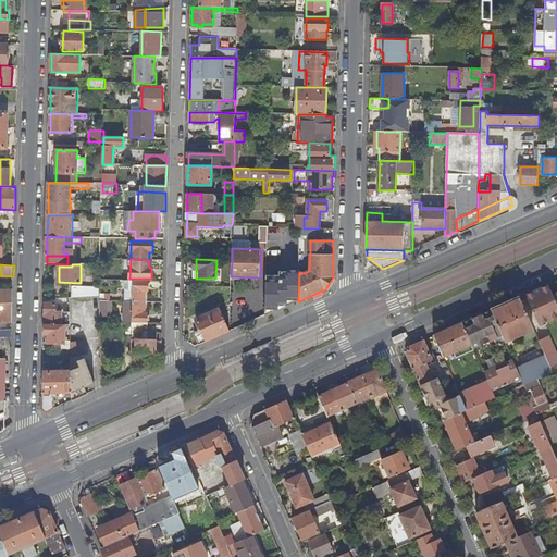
[(279,280),(265,280),(265,309),(279,310),(279,306),(287,306),(298,301),(299,272),(299,270),(288,270),(288,272),(288,275),(279,275),(279,280)]
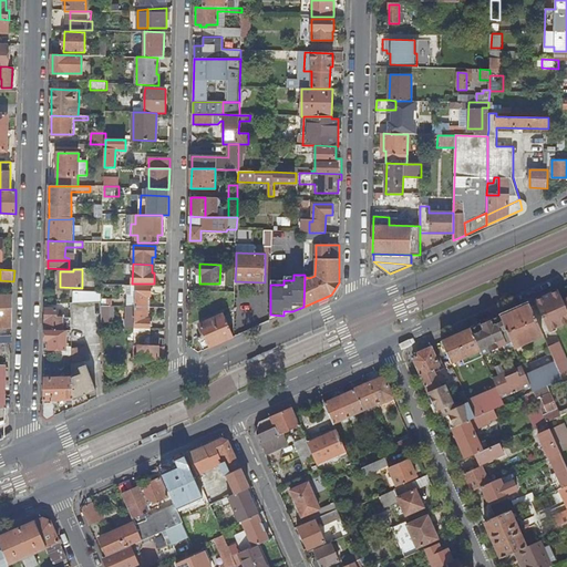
[(127,285),(127,307),(146,307),(147,296),(150,296),(151,286),(127,285)]
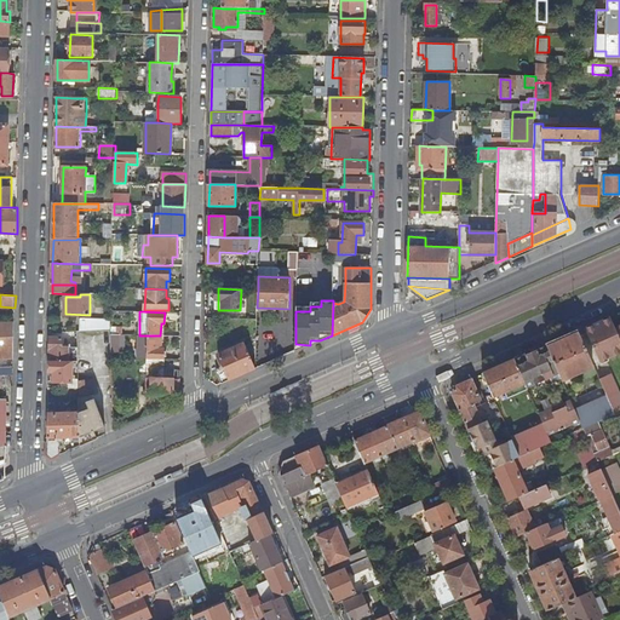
[(585,328),(600,362),(619,354),(619,356),(619,340),(615,328),(609,317),(585,328)]
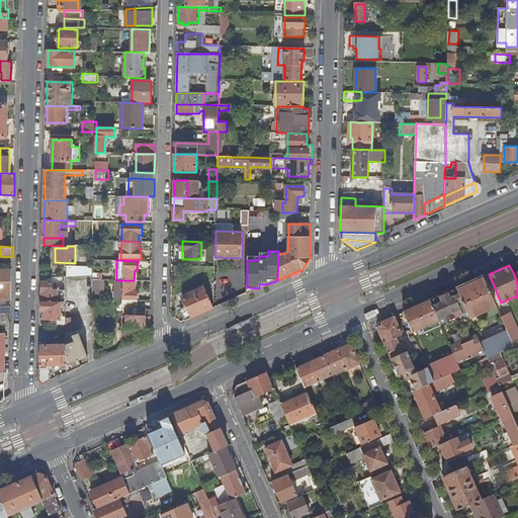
[(68,267),(68,277),(93,276),(93,267),(68,267)]
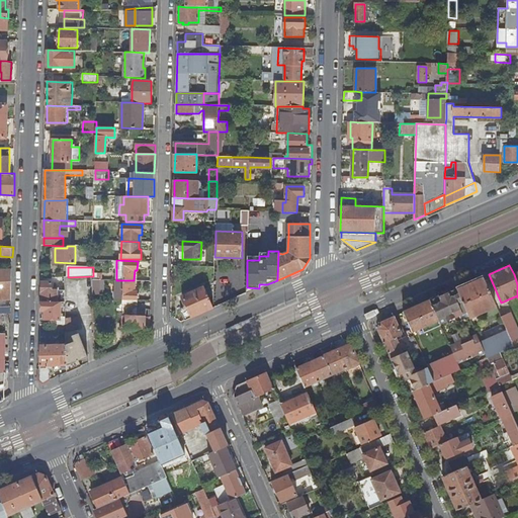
[(0,281),(12,281),(12,269),(0,269),(0,281)]
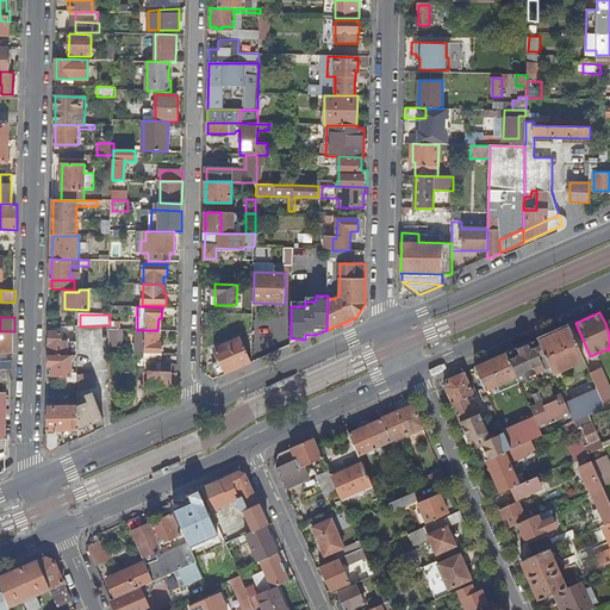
[(537,340),(549,367),(552,373),(583,359),(568,327),(537,340)]
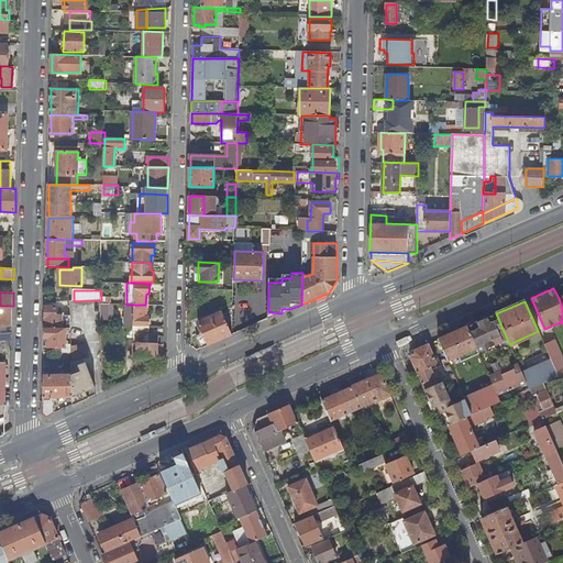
[(127,305),(127,327),(133,327),(141,327),(147,327),(148,327),(148,317),(145,317),(145,305),(127,305)]
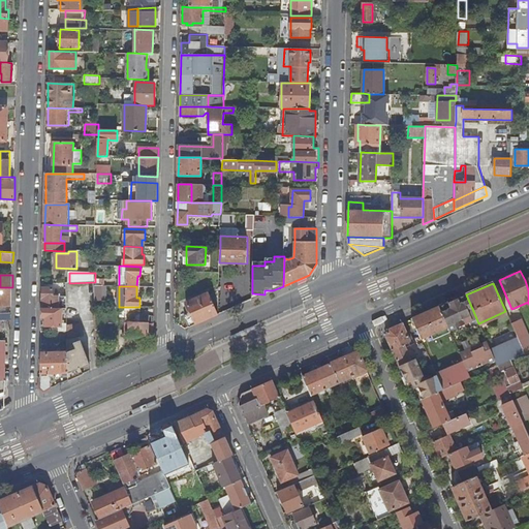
[(0,305),(11,305),(12,287),(0,287),(0,305)]
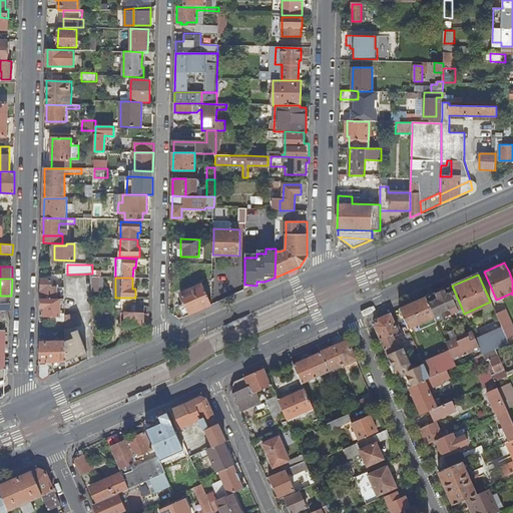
[(42,280),(41,299),(57,299),(57,287),(51,287),(51,280),(42,280)]
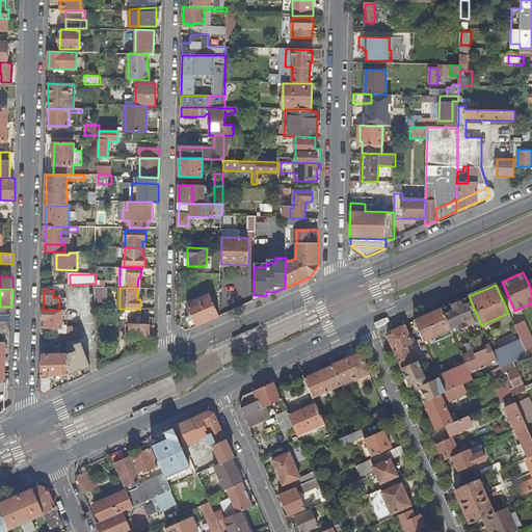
[(187,304),(191,314),(187,317),(186,320),(190,329),(219,316),(210,294),(187,304)]
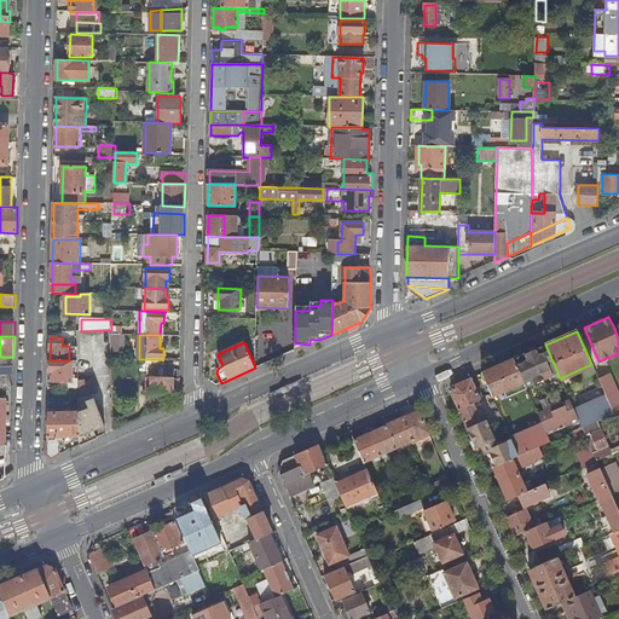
[(513,359),(526,387),(557,372),(545,345),(513,359)]
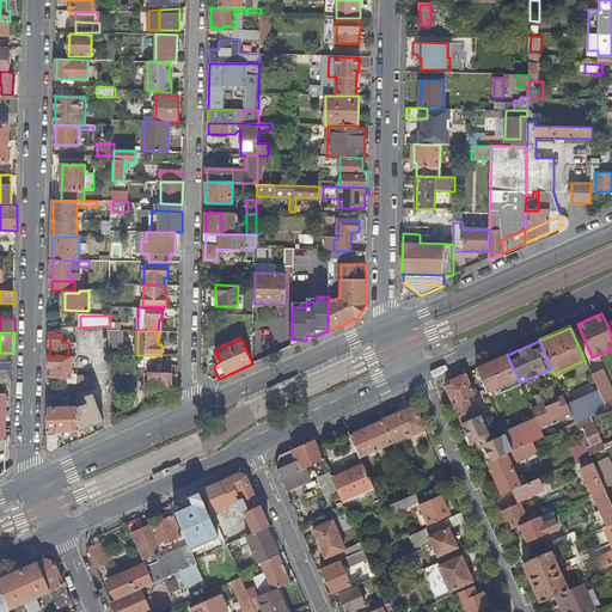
[(145,355),(145,387),(178,387),(178,374),(153,374),(153,363),(153,355),(145,355)]
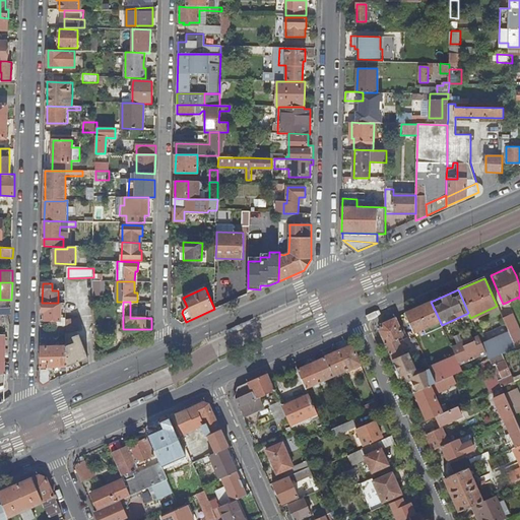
[(404,314),(413,333),(423,329),(425,334),(442,327),(442,325),(431,302),(404,314)]
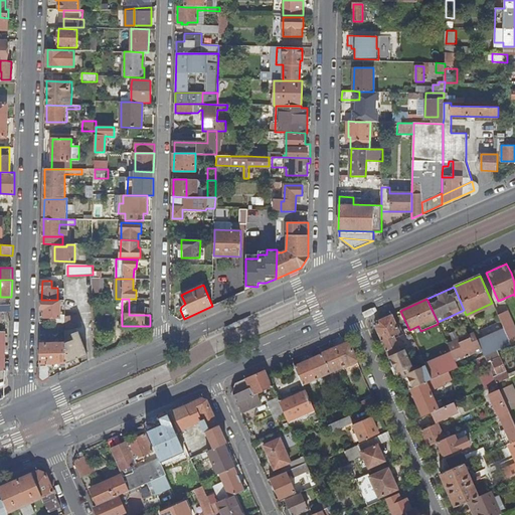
[(57,300),(41,300),(41,309),(46,309),(46,318),(52,318),(52,323),(65,323),(65,318),(60,318),(60,300),(57,300)]
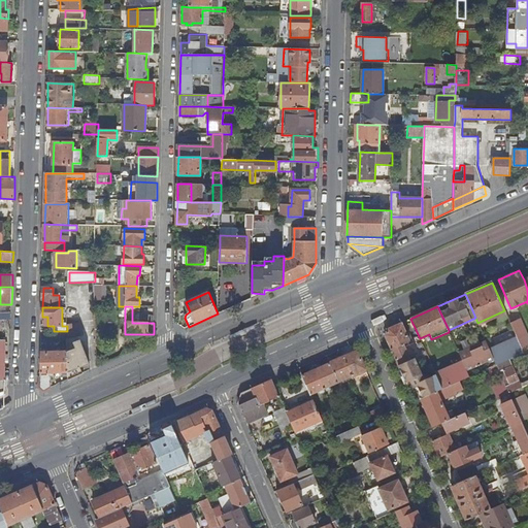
[(513,329),(515,334),(517,338),(524,353),(527,351),(527,338),(517,314),(507,318),(510,324),(513,329)]
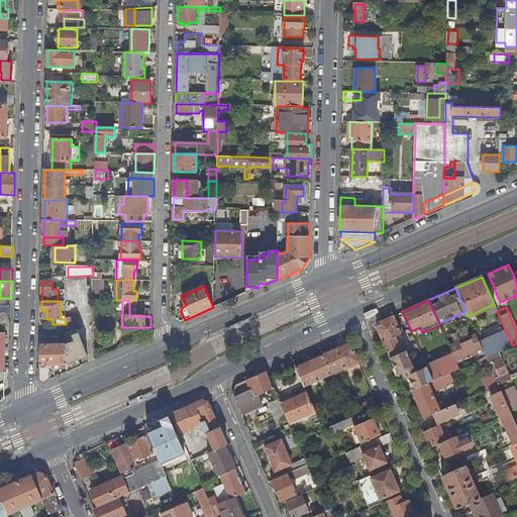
[(66,319),(66,324),(67,331),(69,331),(74,330),(78,329),(77,316),(66,316),(66,319)]
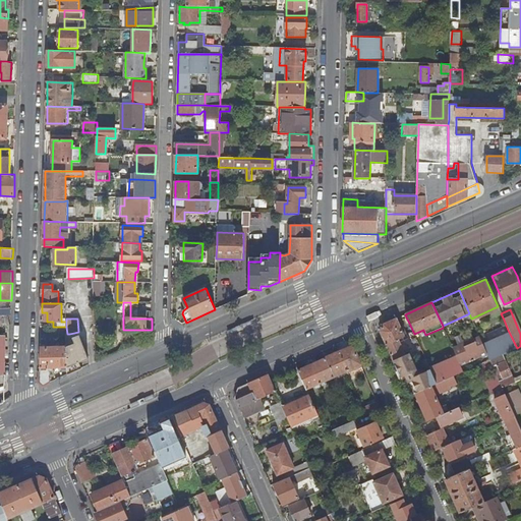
[(409,353),(406,347),(402,348),(398,339),(402,337),(404,336),(396,319),(382,325),(380,331),(393,360),(409,353)]
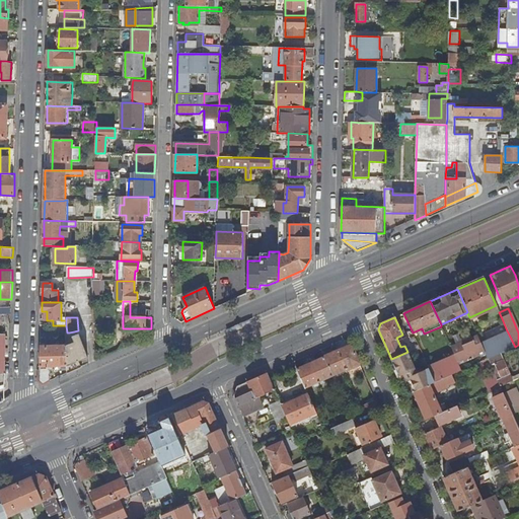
[(442,327),(453,353),(479,342),(477,336),(471,339),(463,318),(442,327)]
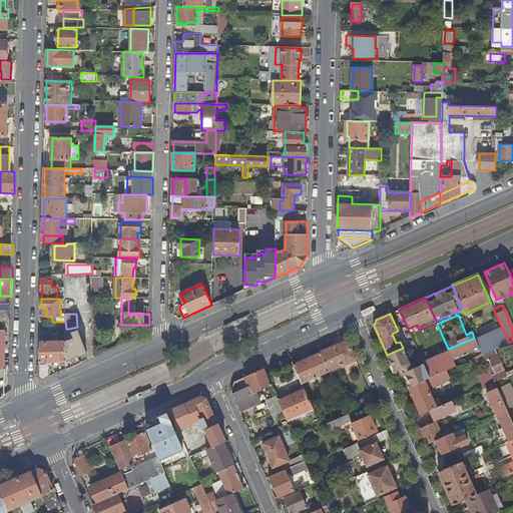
[(498,320),(496,315),(486,319),(489,325),(498,320)]
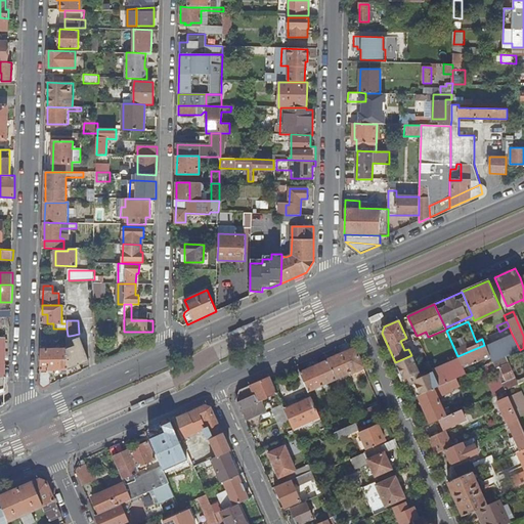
[(253,328),(251,323),(228,334),(229,338),(253,328)]
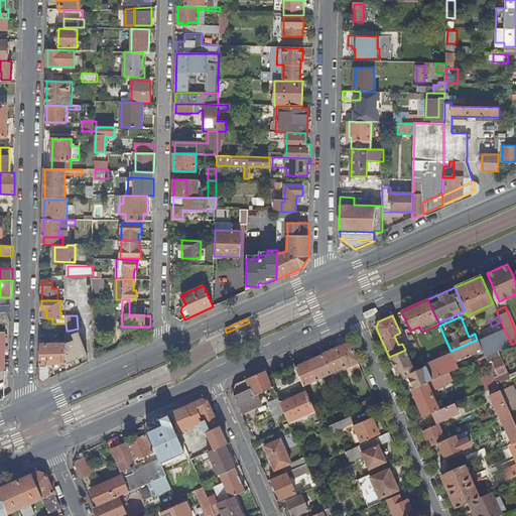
[(497,352),(502,350),(512,345),(505,331),(479,343),(482,351),(485,357),(497,352)]
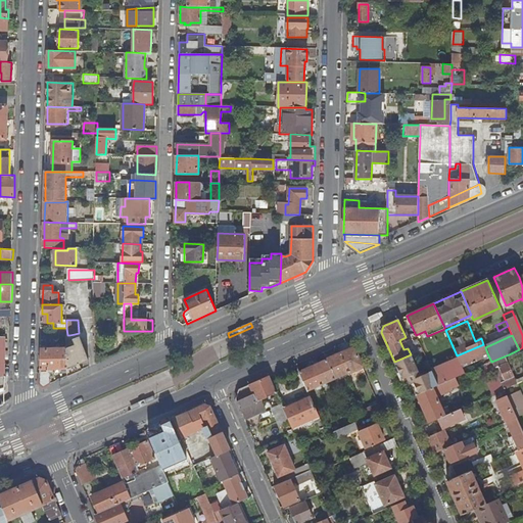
[(67,346),(67,348),(68,369),(68,376),(83,370),(80,365),(89,361),(79,337),(73,340),(74,343),(67,346)]
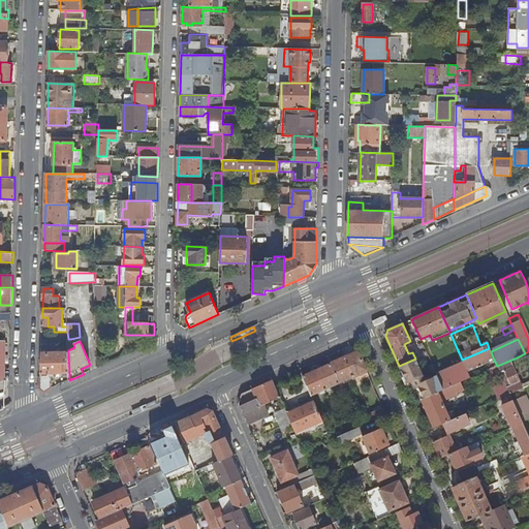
[(404,344),(408,353),(412,352),(408,342),(404,344)]
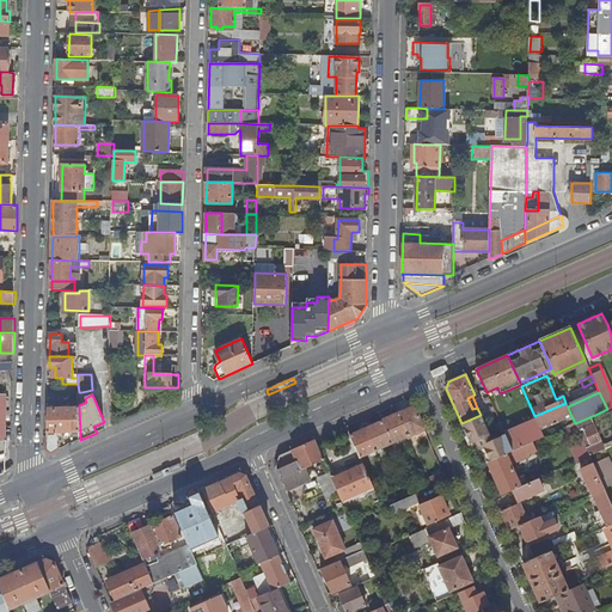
[(536,418),(540,429),(571,416),(568,407),(565,403),(534,416),(536,418)]
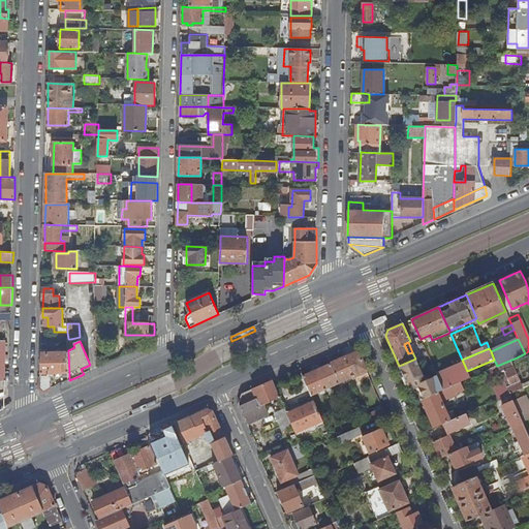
[(343,358),(351,376),(366,370),(358,351),(343,358)]
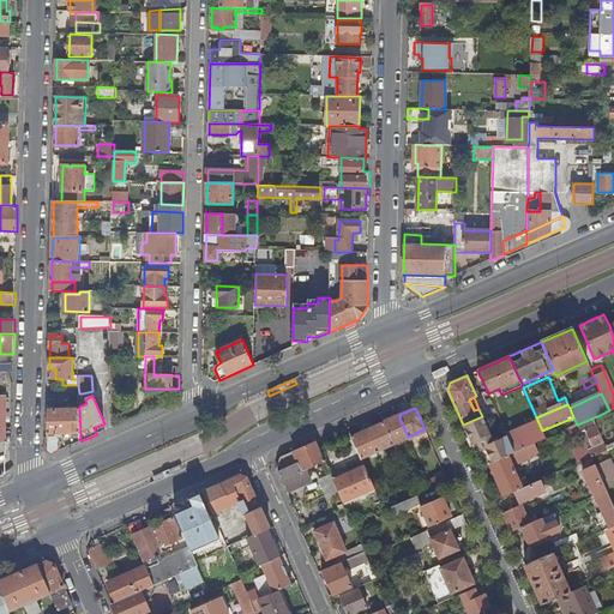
[(49,410),(48,451),(53,455),(60,451),(61,433),(80,433),(79,409),(49,410)]
